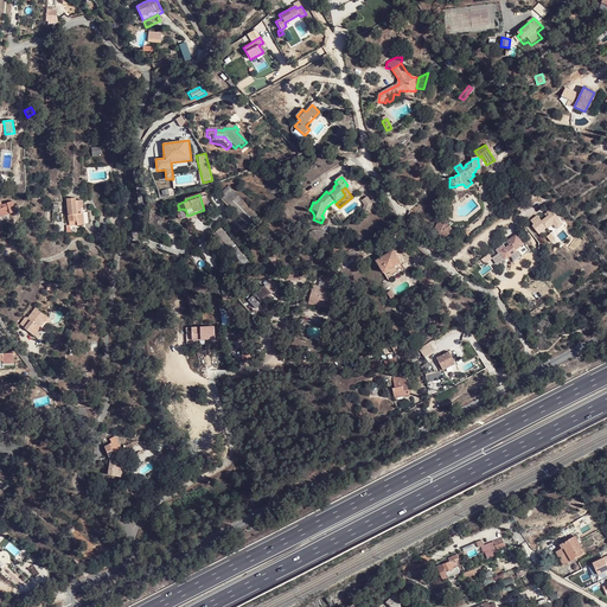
[(76,200),(68,200),(68,222),(76,222),(76,227),(83,227),(84,215),(85,200),(76,200)]
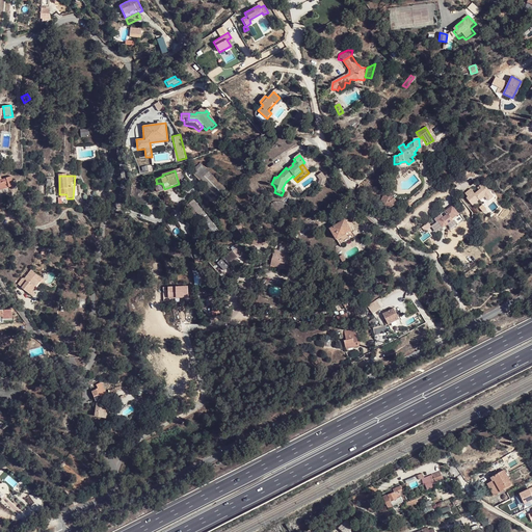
[(0,181),(0,191),(14,188),(9,178),(0,181)]
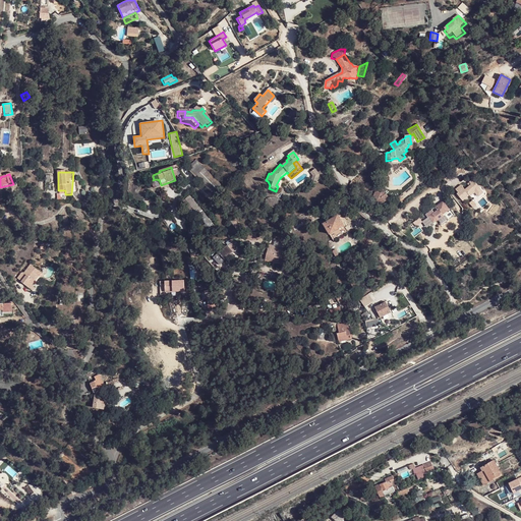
[(453,191),(464,201),(473,192),(478,197),(484,192),(471,180),(463,187),(460,184),(453,191)]
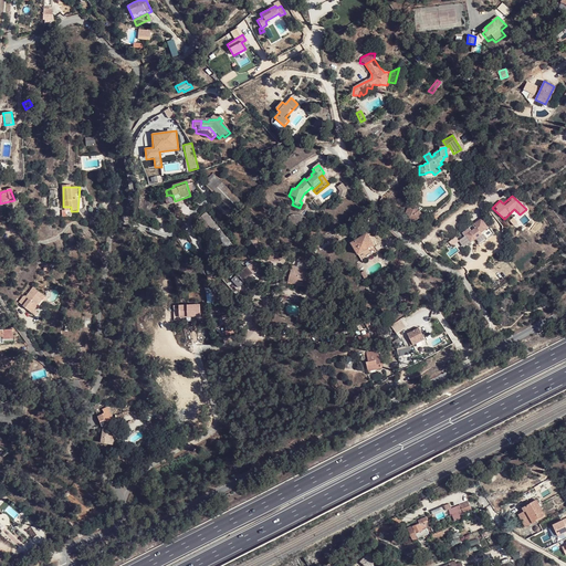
[(419,210),(420,208),(413,205),(410,211),(417,213),(421,220),(429,213),(425,209),(420,212),(419,210)]
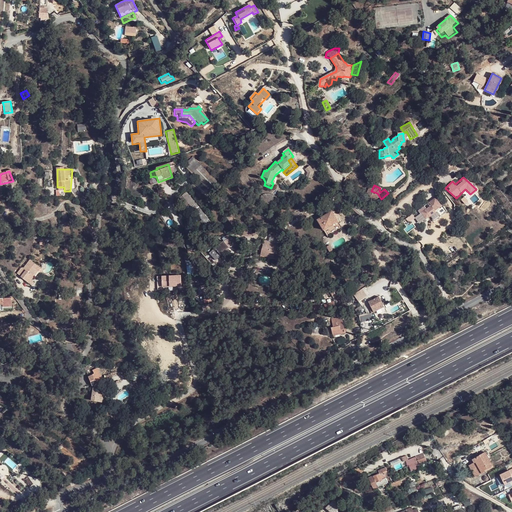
[(436,198),(424,204),(427,209),(421,212),(424,219),(442,210),(436,198)]
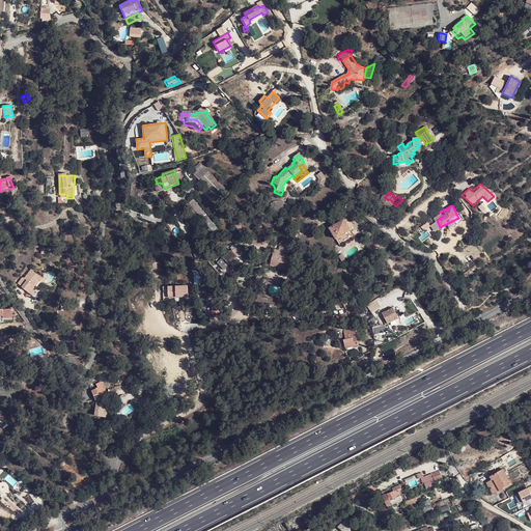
[(330,229),(337,240),(352,229),(345,219),(330,229)]
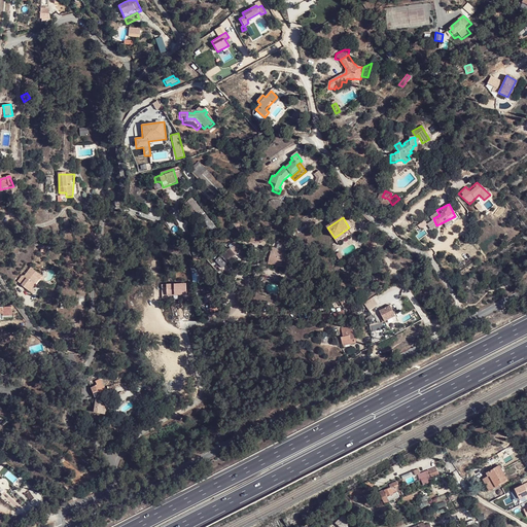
[(349,227),(335,238),(339,244),(353,234),(349,227)]
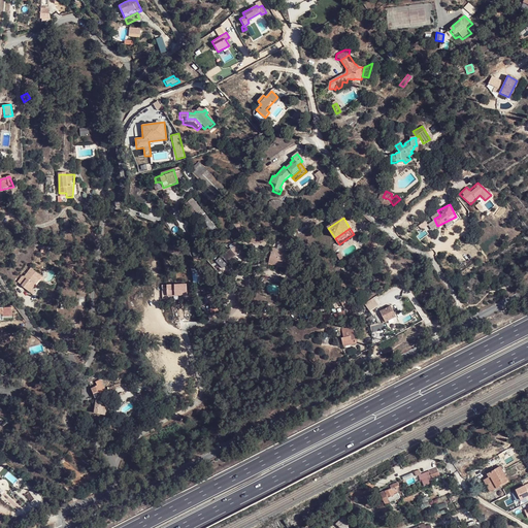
[(192,249),(195,257),(201,255),(200,250),(199,245),(192,249)]
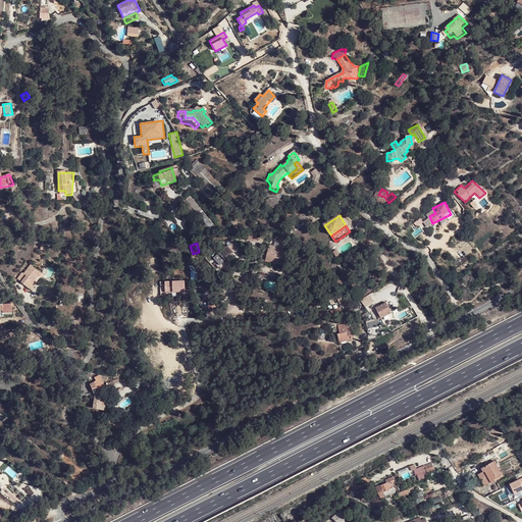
[(265,259),(280,263),(284,251),(269,247),(268,250),(262,248),(260,256),(266,258),(265,259)]
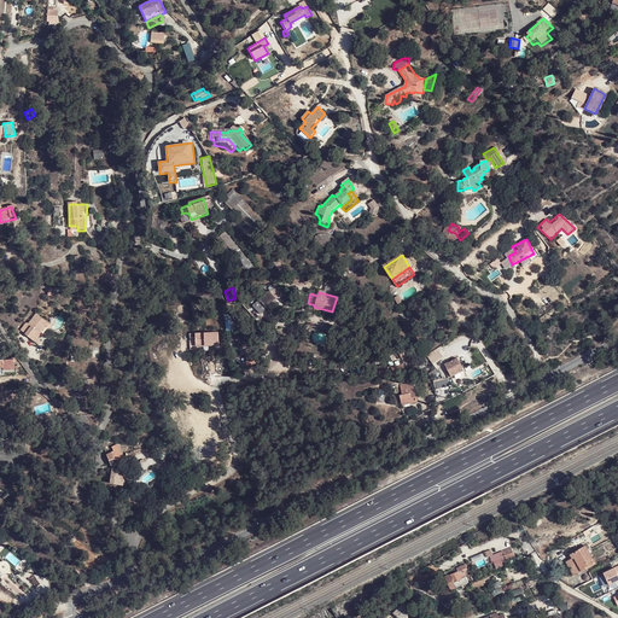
[(33,325),(40,333),(48,327),(39,316),(29,325),(27,322),(24,325),(25,326),(21,330),(23,333),(33,325)]
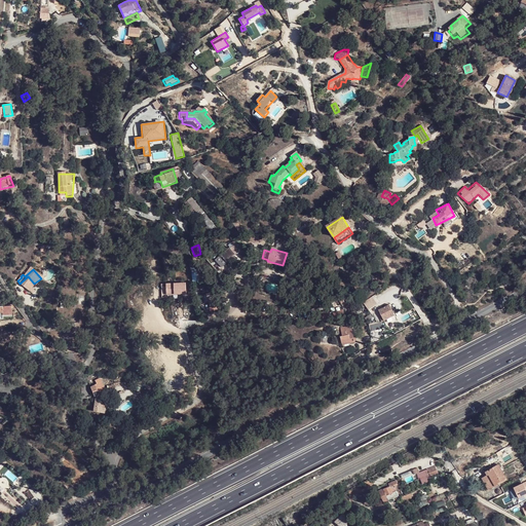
[(32,285),(34,284),(28,276),(20,284),(22,286),(28,280),(32,285)]
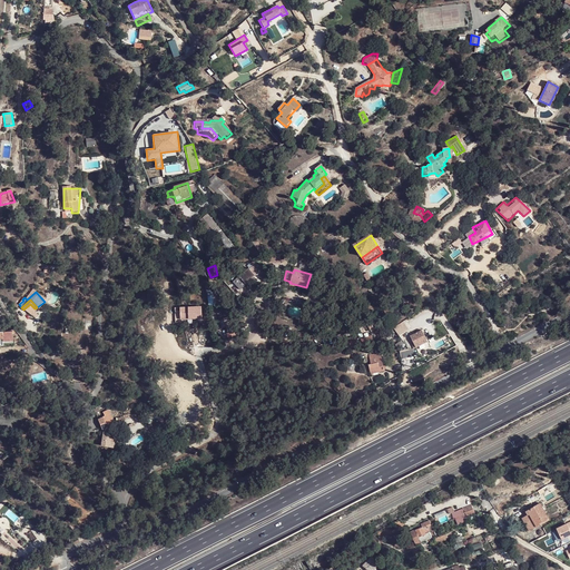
[(37,307),(39,311),(47,305),(45,302),(37,307)]
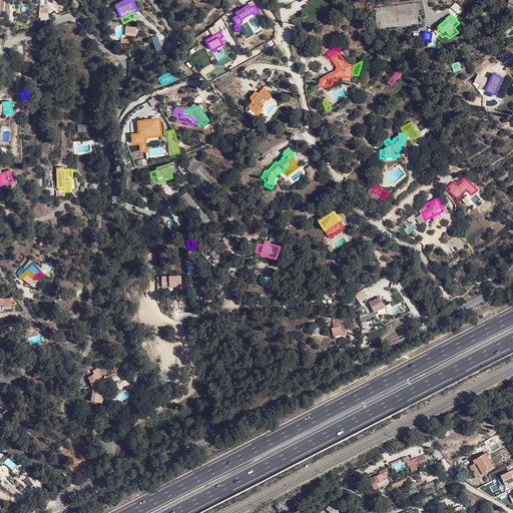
[(20,280),(26,287),(33,281),(31,278),(27,274),(21,279),(20,280)]
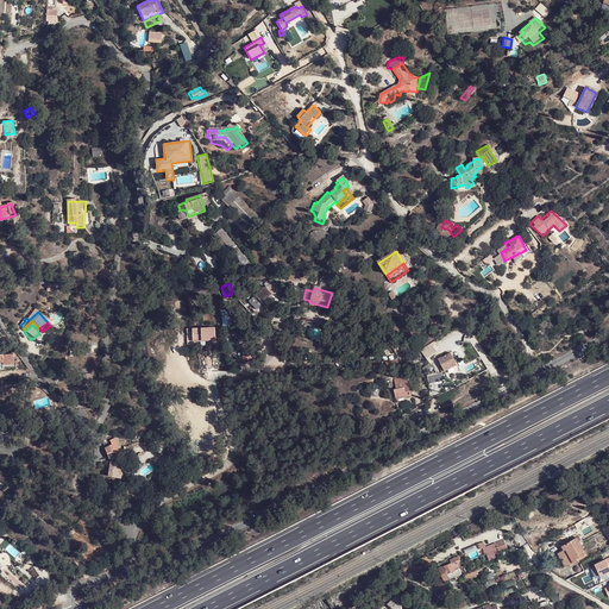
[(419,350),(424,358),(435,352),(431,344),(419,350)]
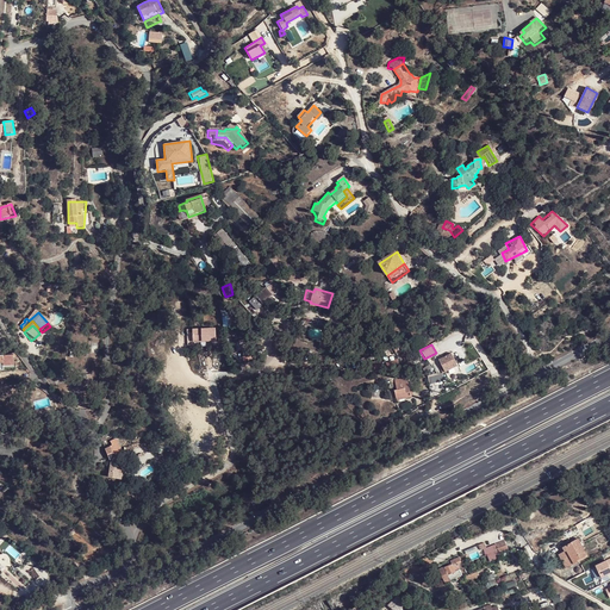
[(0,353),(0,360),(4,360),(4,365),(14,365),(13,353),(0,353)]
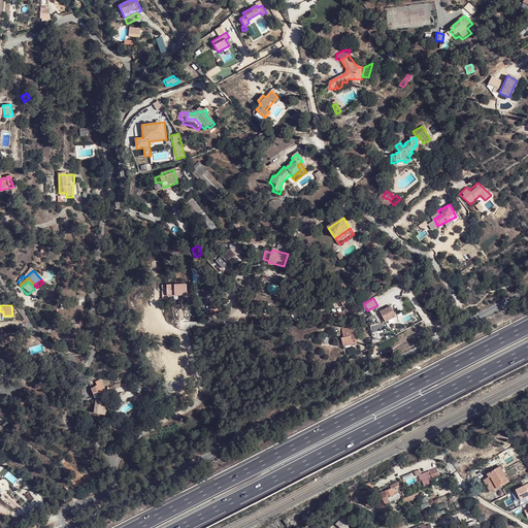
[(392,305),(381,310),(386,320),(396,315),(392,305)]
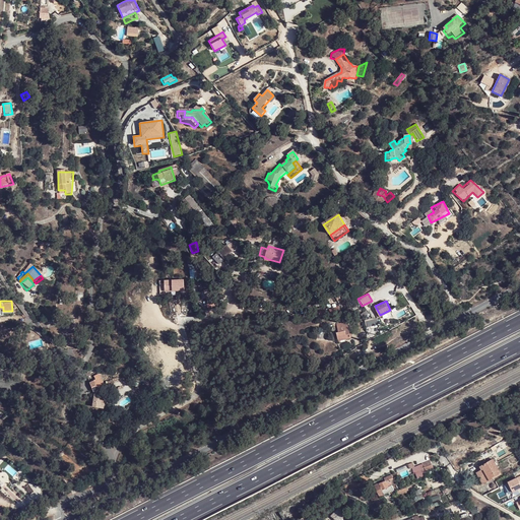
[(335,334),(338,340),(345,337),(346,339),(350,338),(346,326),(340,328),(341,332),(335,334)]
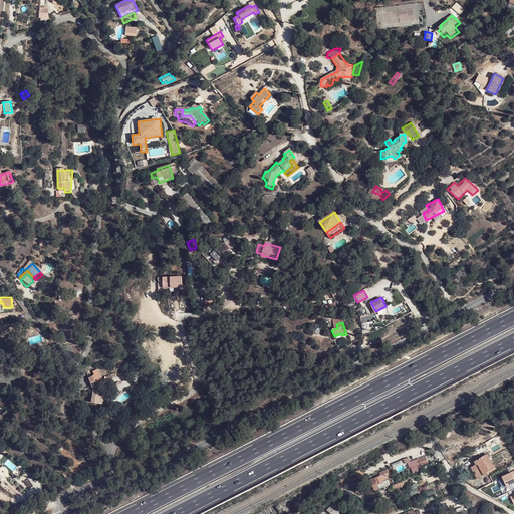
[(91,372),(93,374),(96,381),(101,379),(99,373),(97,373),(96,370),(91,372)]
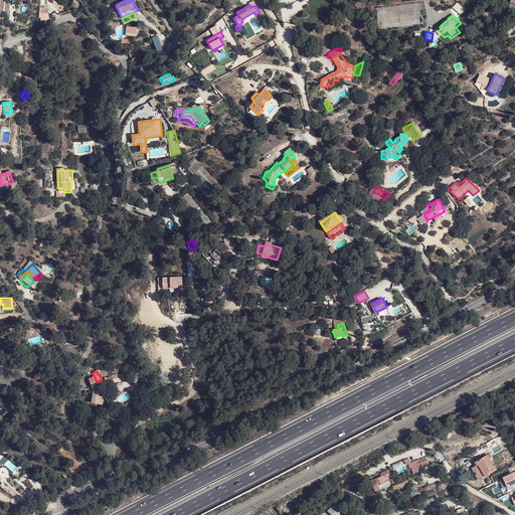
[(94,375),(89,377),(94,387),(103,383),(102,380),(97,382),(94,375)]
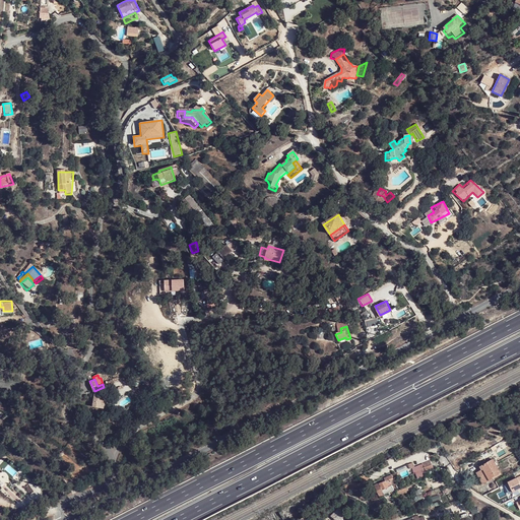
[(102,394),(102,392),(95,394),(94,407),(107,408),(107,402),(105,402),(101,401),(102,394)]
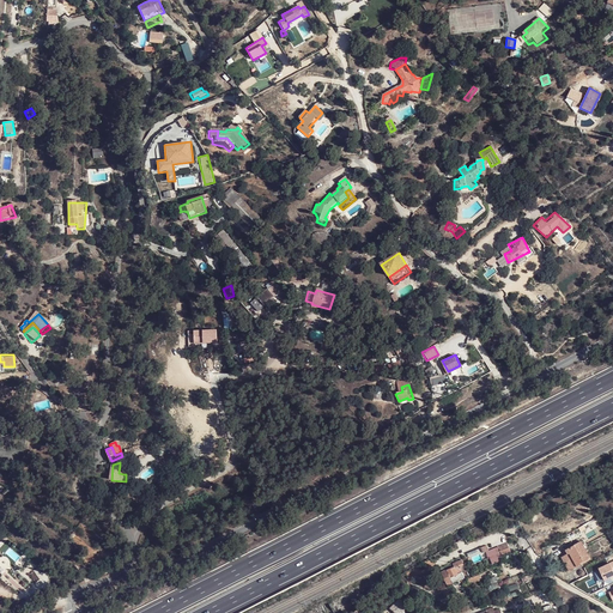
[(581,541),(564,551),(566,554),(560,558),(568,572),(581,565),(580,562),(590,557),(581,541)]
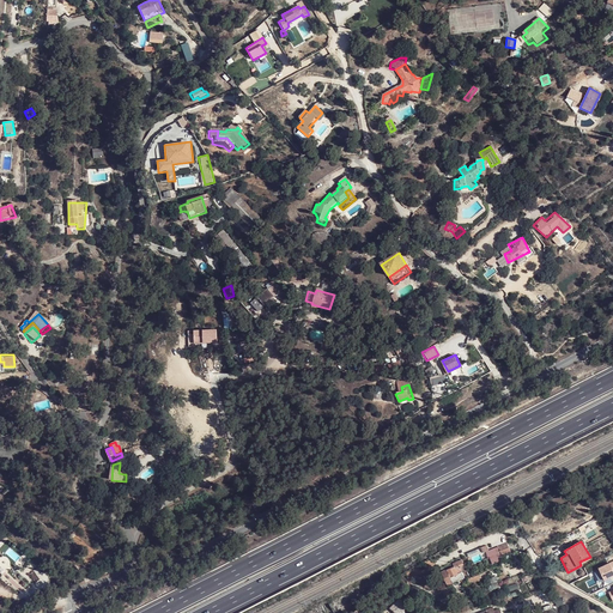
[(507,542),(480,553),(483,559),(501,552),(502,554),(510,551),(507,542)]
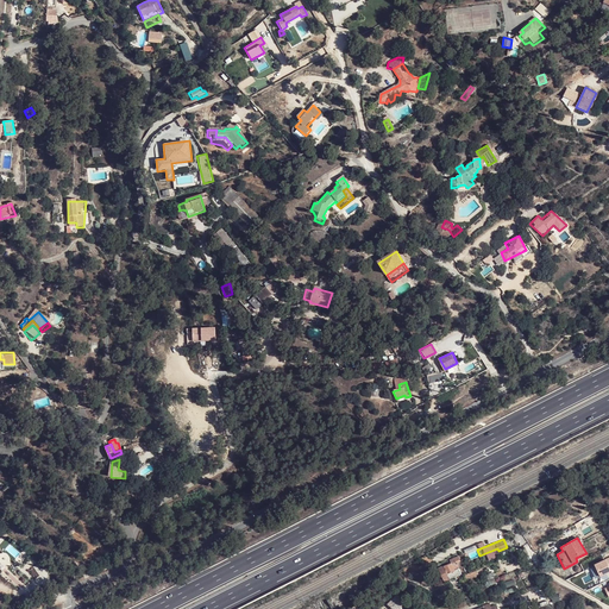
[(451,564),(439,569),(445,582),(460,575),(457,565),(462,564),(458,557),(450,560),(451,564)]
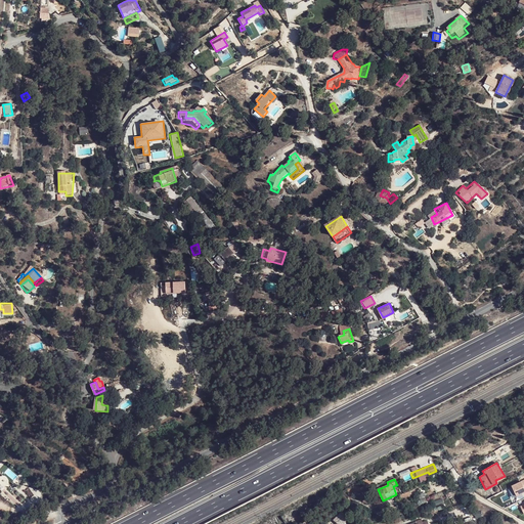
[(523,479),(511,486),(516,495),(523,491),(523,488),(523,487),(523,479)]
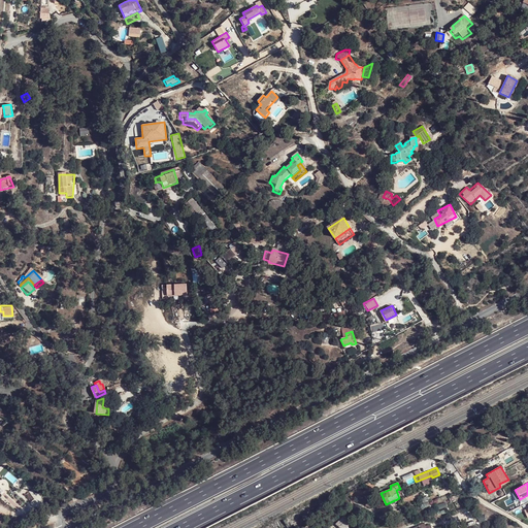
[(344,517),(337,525),(340,527),(345,527),(351,522),(344,517)]
